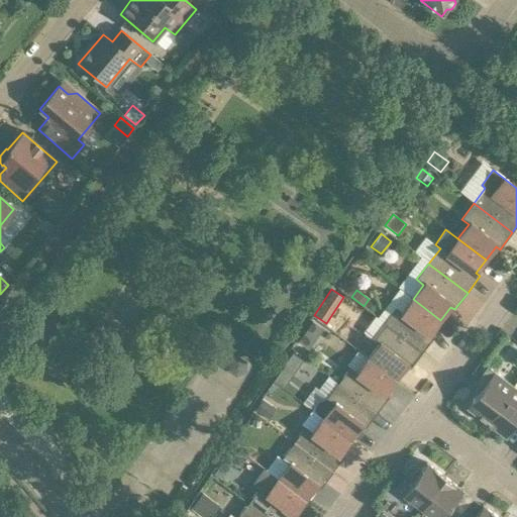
[(430,333),(440,320),(413,299),(402,313),(395,308),(383,324),(422,352),(434,336),(430,333)]
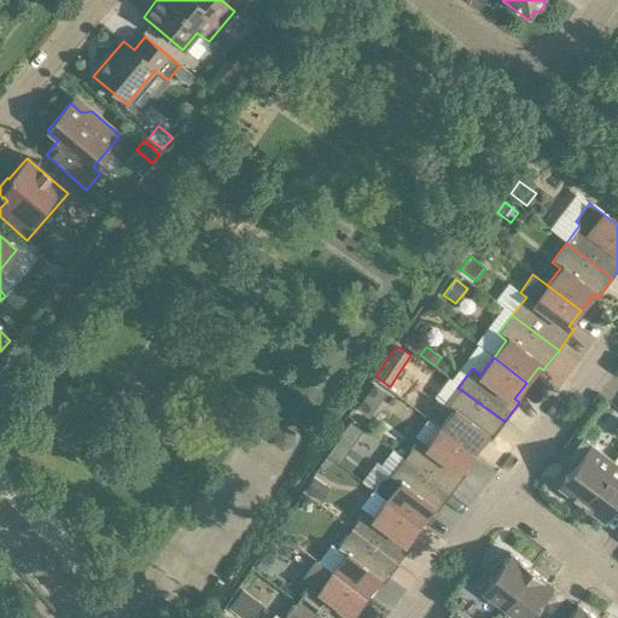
[(365,396),(377,406),(386,394),(373,384),(365,396)]
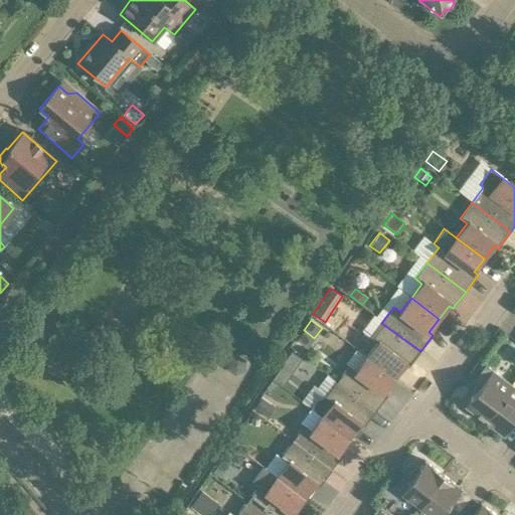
[(407,368),(420,351),(381,323),(370,338),(376,343),(366,357),(394,378),(404,365),(407,368)]
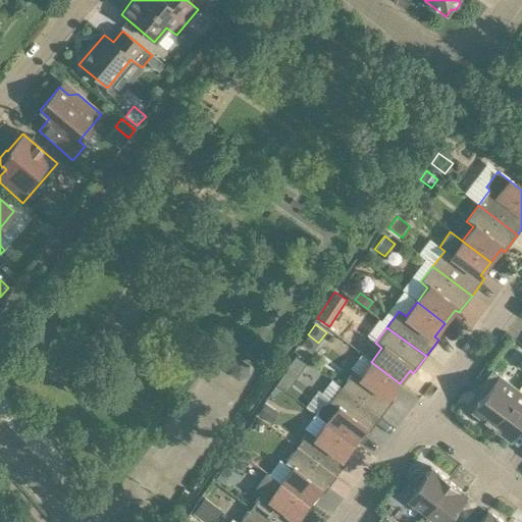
[(296,357),(284,373),(294,380),(306,364),(296,357)]
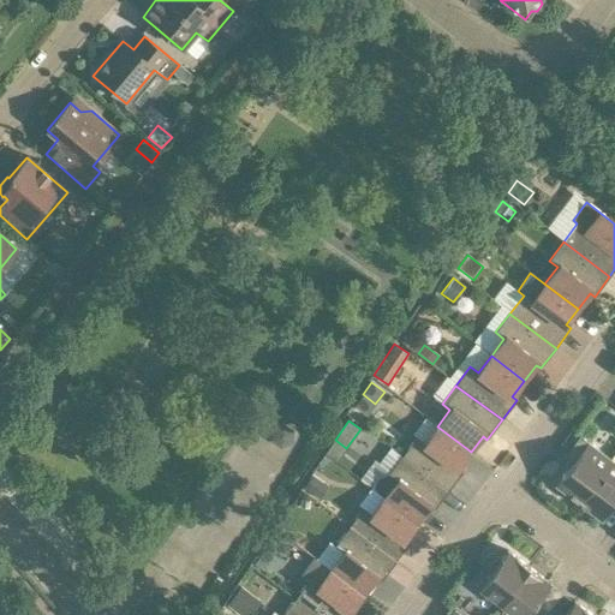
[(459,467),(471,452),(437,427),(424,443),(416,437),(402,457),(448,491),(464,471),(459,467)]
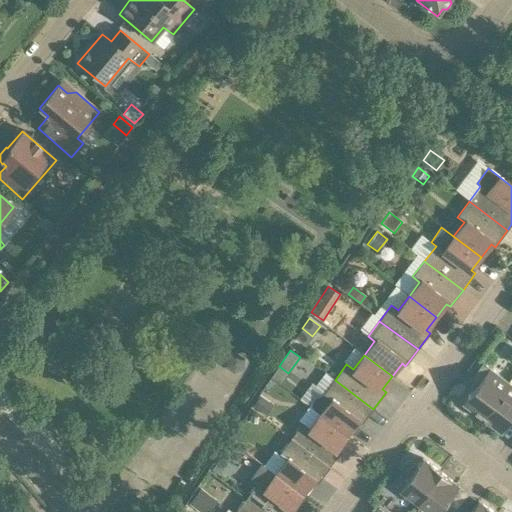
[(481,418),(508,383),(489,369),(484,375),(477,370),(469,381),(476,386),(462,404),(481,418)]
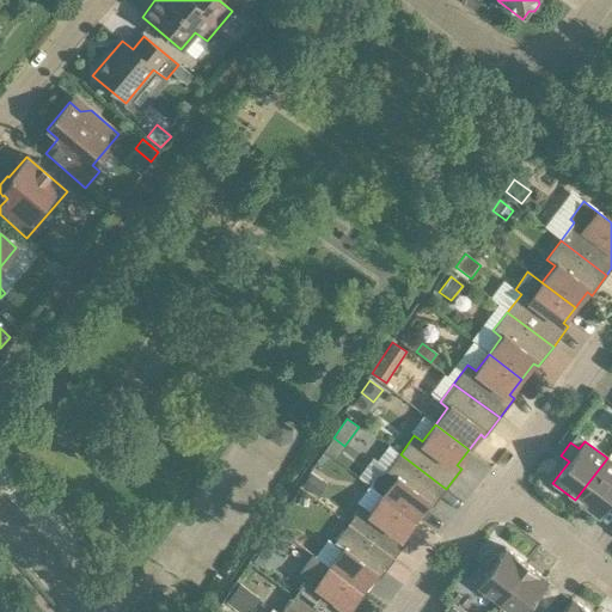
[(432,508),(446,489),(401,454),(386,472),(378,476),(371,485),(383,495),(381,496),(415,521),(427,505),(432,508)]
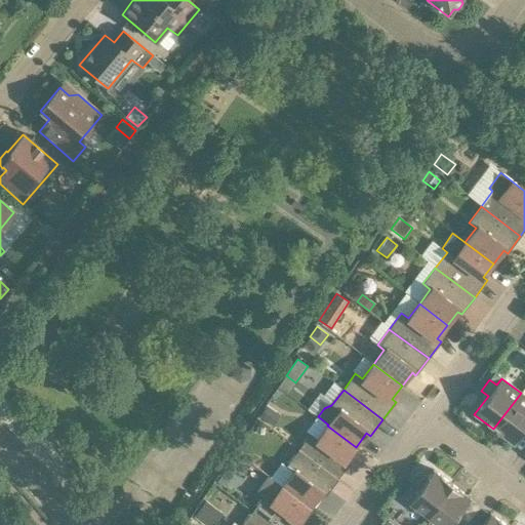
[(524,395),(521,393),(493,429),(513,443),(524,427),(524,395)]
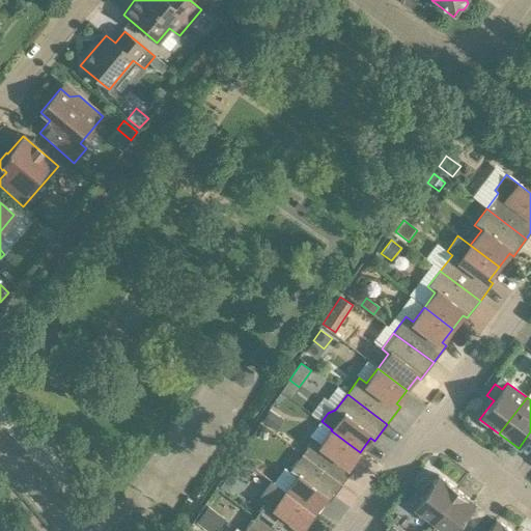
[(276,431),(283,421),(280,418),(270,411),(261,421),(273,428),(276,431)]
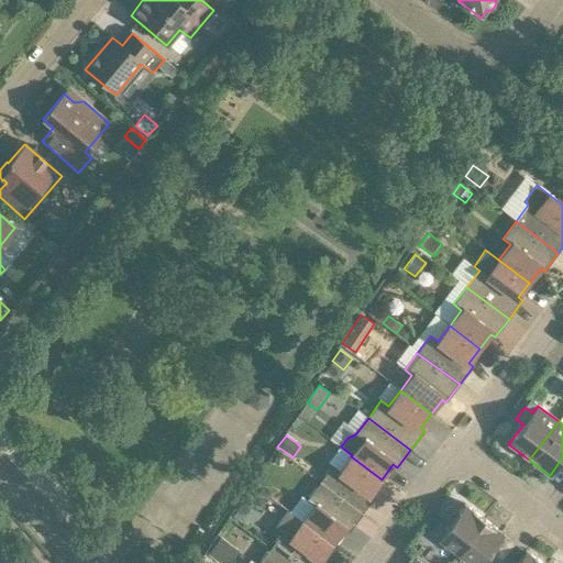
[(371,494),(382,479),(351,456),(339,472),(332,466),(319,483),(361,515),(375,497),(371,494)]
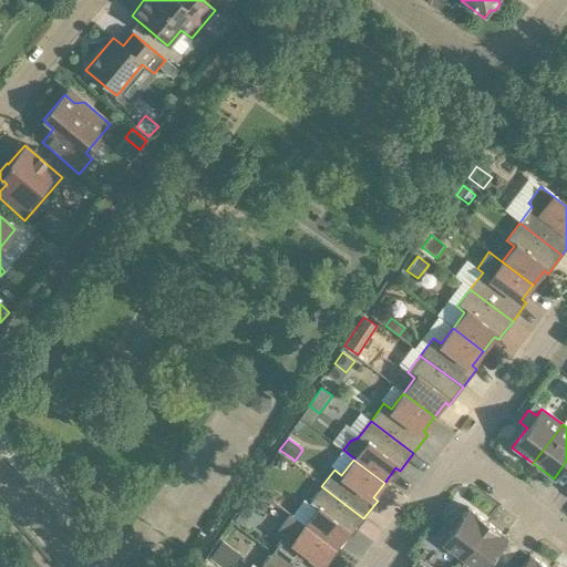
[(363,518),(321,486),(297,519),(334,548),(346,534),(350,537),(363,518)]
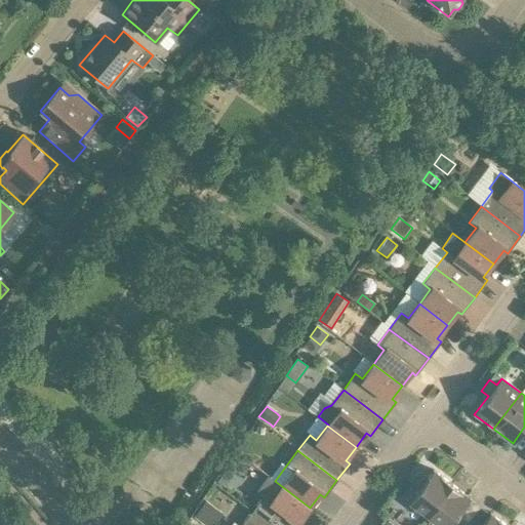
[(427,516),(451,485),(433,471),(427,478),(418,472),(398,498),(407,506),(409,502),(427,516)]
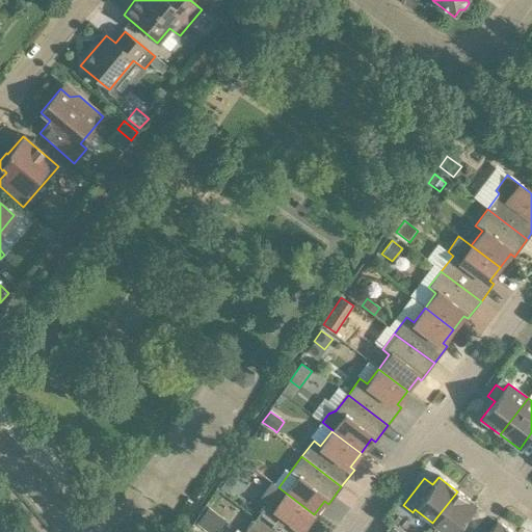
[(219,488),(228,495),(233,488),(224,482),(219,488)]
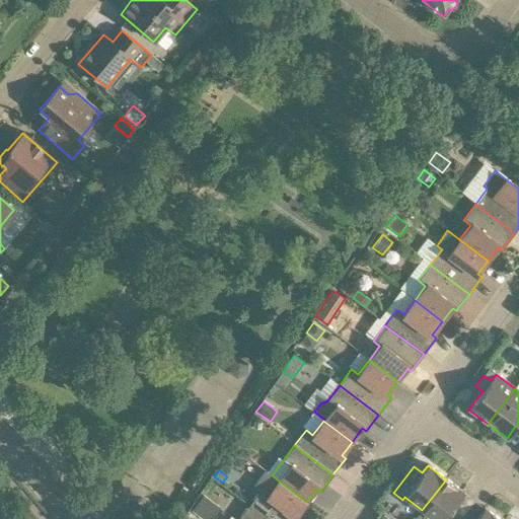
[(272,475),(267,472),(266,471),(254,486),(261,490),(248,506),(266,518),(299,518),(300,518),(296,515),(306,502),(272,475)]
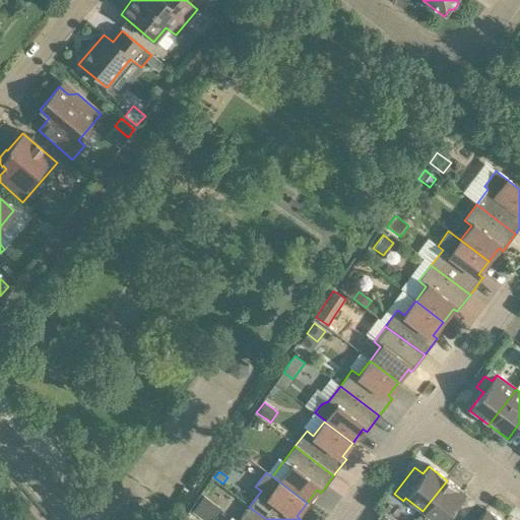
[(460,519),(461,519),(451,512),(465,494),(447,480),(423,511),(434,519),(460,519)]
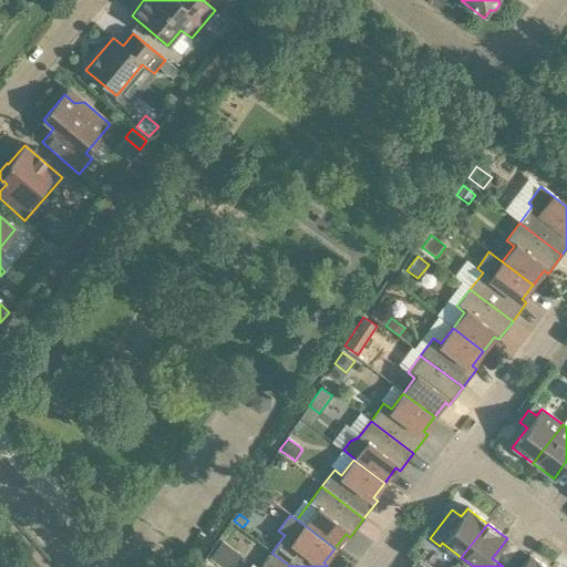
[(207,556),(220,566),(228,566),(238,555),(220,540),(207,556)]
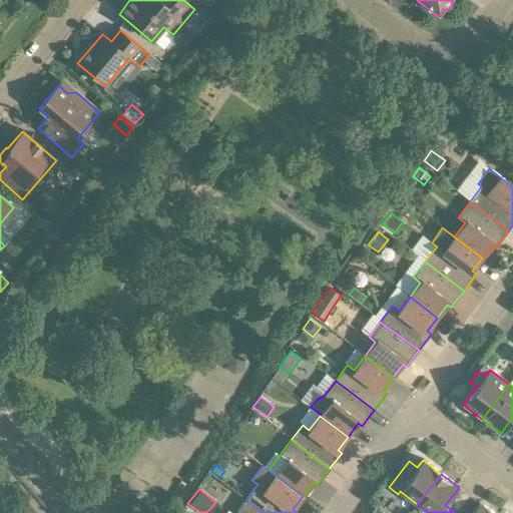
[(263,512),(245,500),(235,512),(230,512),(228,511),(225,512),(263,512)]
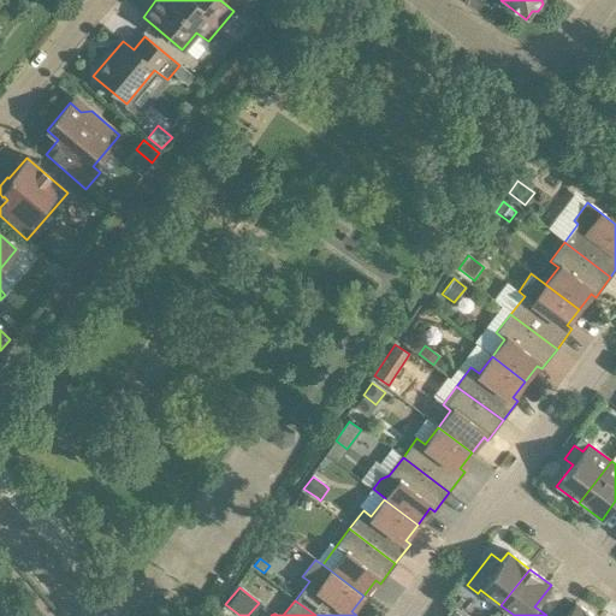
[(548,615),(546,615),(545,615),(591,615),(574,603),(564,615),(548,615)]
